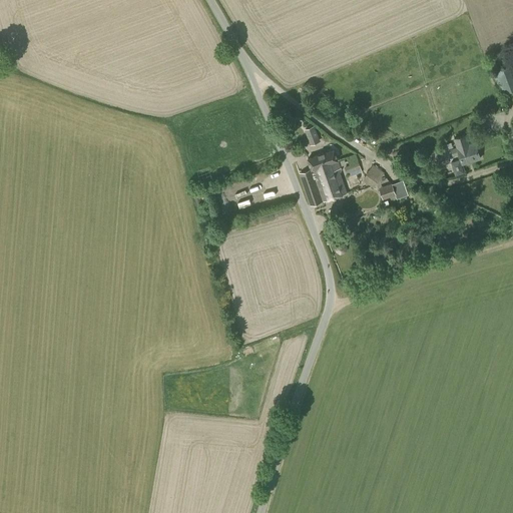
[(501,95),(512,90),(512,76),(509,66),(493,72),(501,95)]
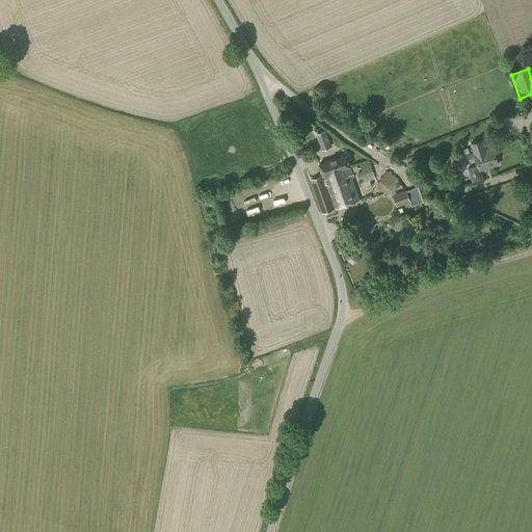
[(325,130),(315,134),(321,151),(331,147),(325,130)]
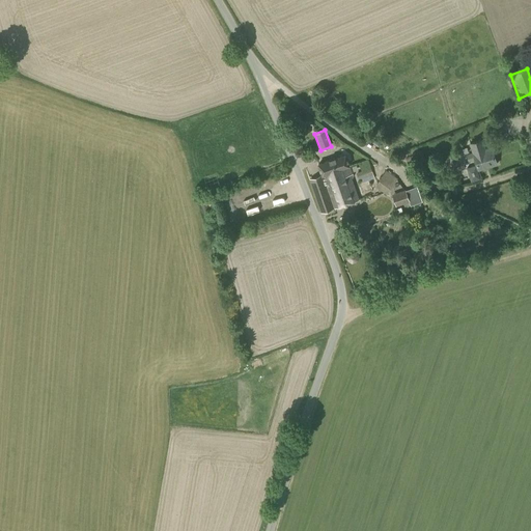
[(484,149),(481,139),(469,143),(472,154),(467,155),(468,161),(474,159),(477,169),(496,164),(491,147),(484,149)]
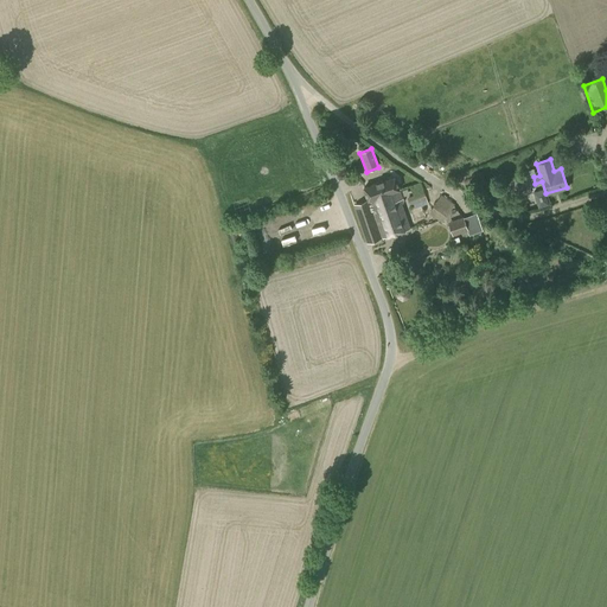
[(401,192),(395,177),(365,187),(370,200),(355,205),(368,243),(410,228),(401,200),(403,199),(401,192)]
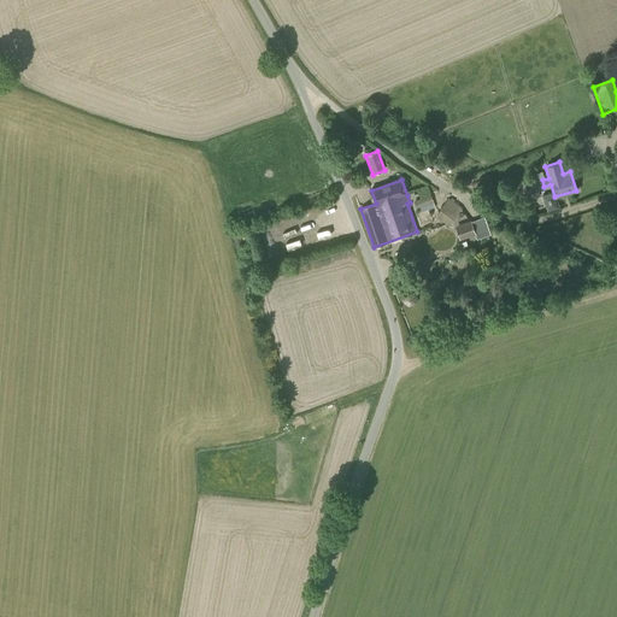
[(429,195),(413,201),(413,203),(416,210),(433,204),(429,195)]
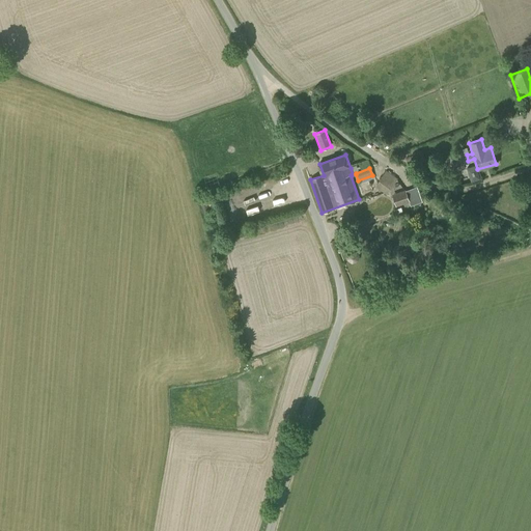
[(387,194),(397,178),(386,170),(375,186),(387,194)]
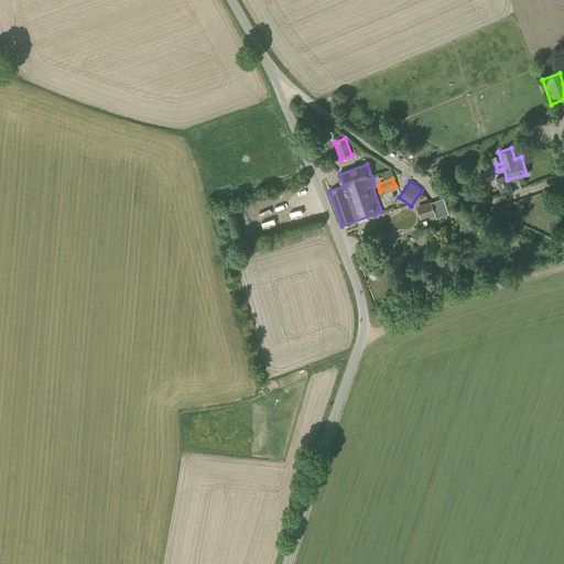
[(421,219),(435,214),(432,203),(431,202),(416,206),(421,219)]
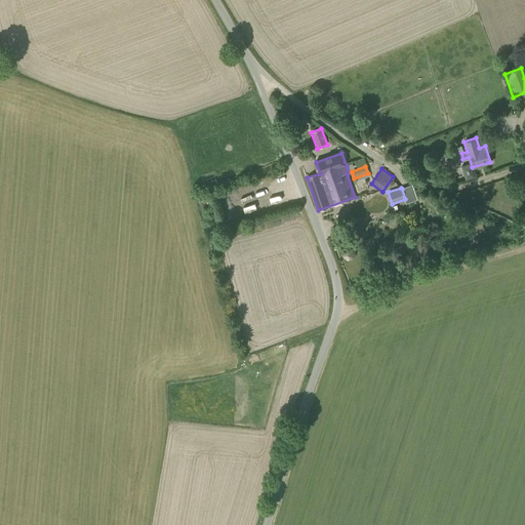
[(355,290),(374,281),(372,276),(352,285),(355,290)]
